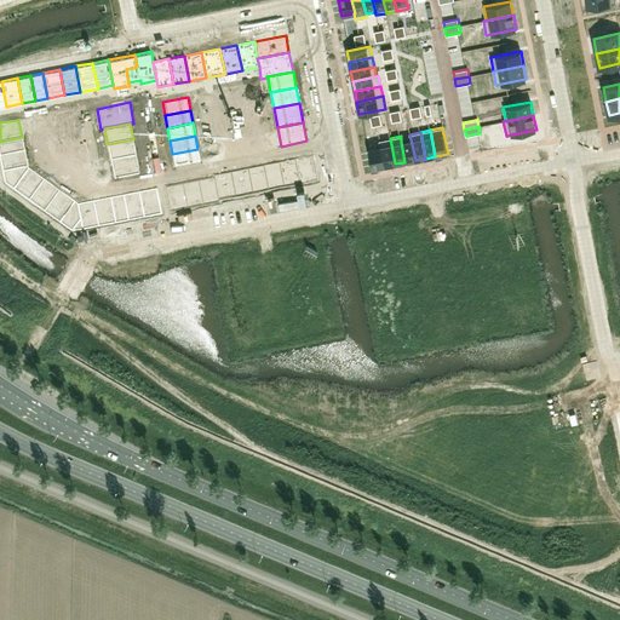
[(22,137),(0,142),(0,155),(24,150),(22,137)]
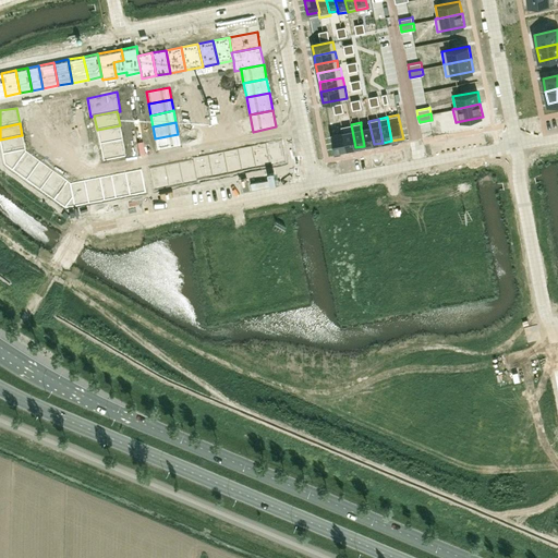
[(351,124),(341,126),(342,131),(343,131),(347,149),(355,147),(351,124)]
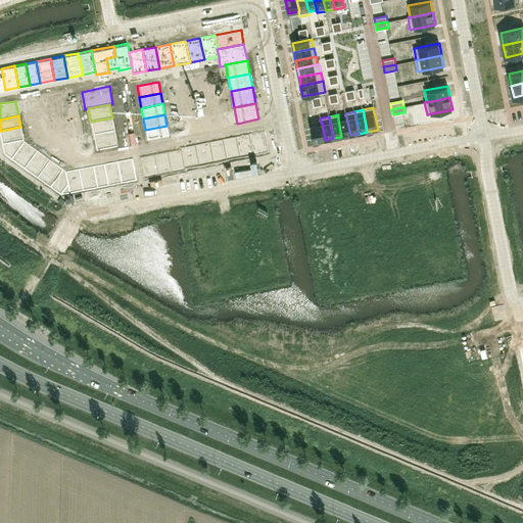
[(112,117),(91,122),(93,135),(114,131),(112,117)]
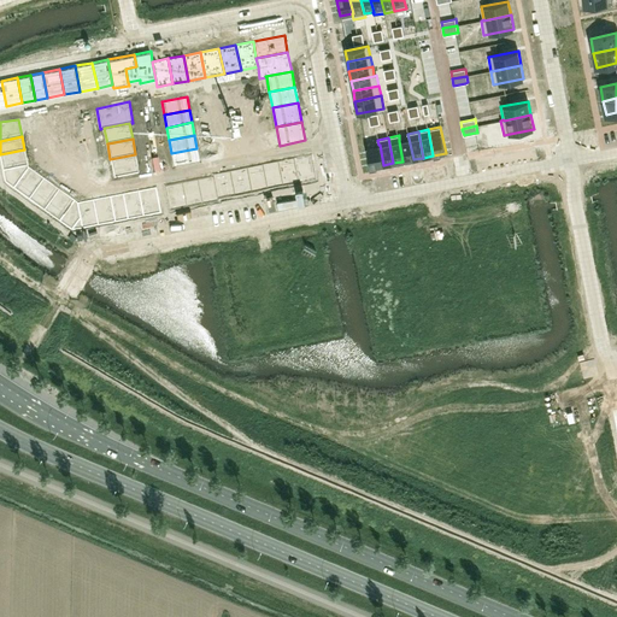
[(399,141),(403,162),(413,159),(409,139),(399,141)]
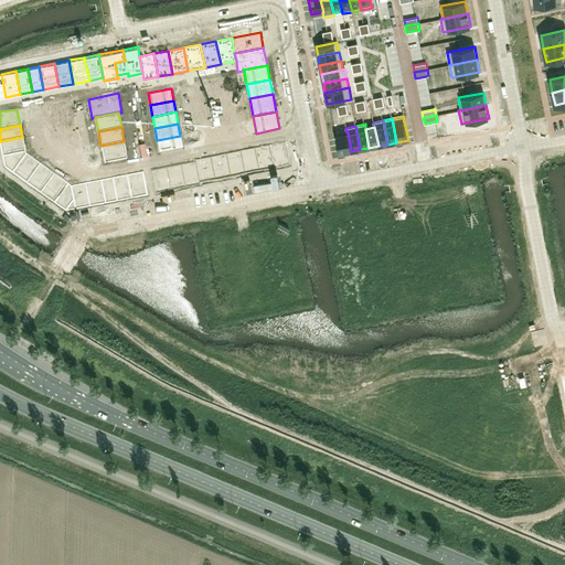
[(347,132),(336,135),(339,153),(351,151),(348,132),(347,132)]
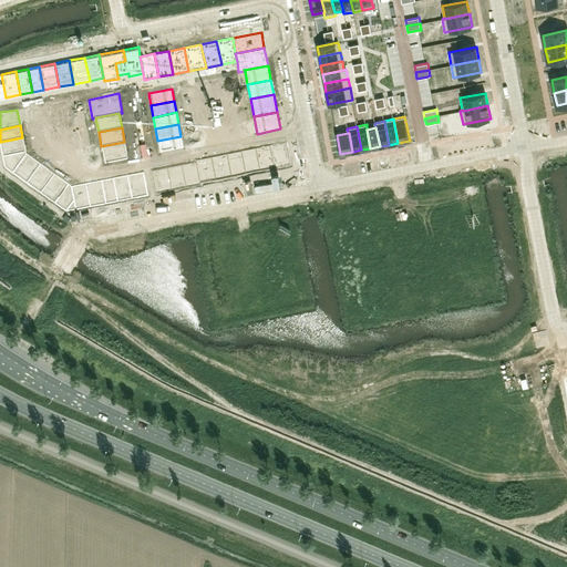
[(181,136),(157,141),(160,153),(183,148),(181,136)]
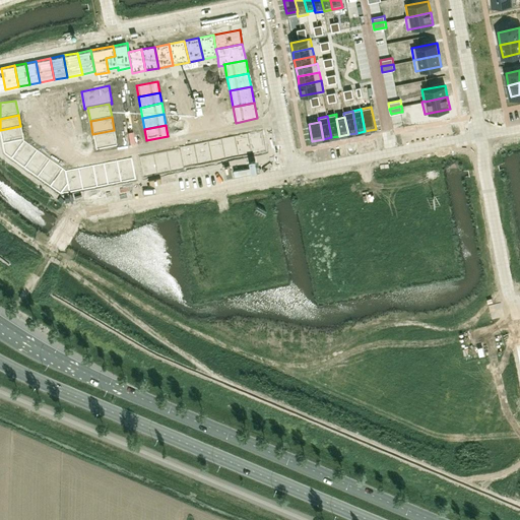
[(20,126),(0,130),(0,134),(2,143),(23,139),(20,126)]
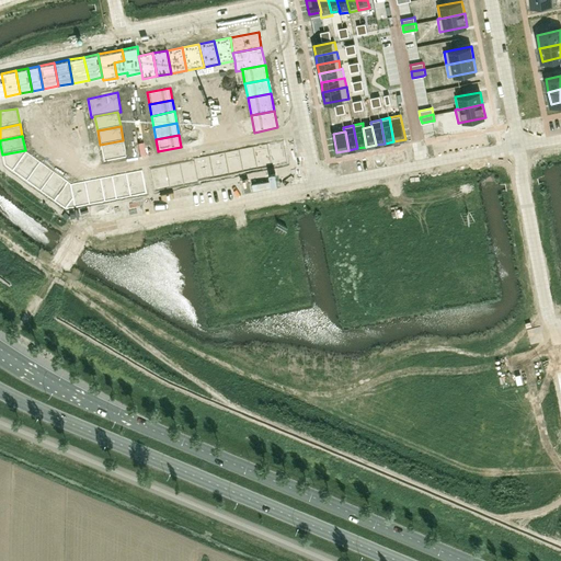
[(123,140),(100,145),(103,162),(126,158),(123,140)]
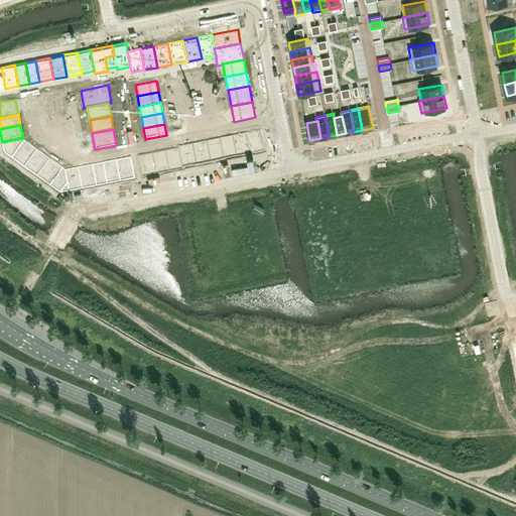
[(260,129),(245,132),(250,153),(264,150),(260,129)]
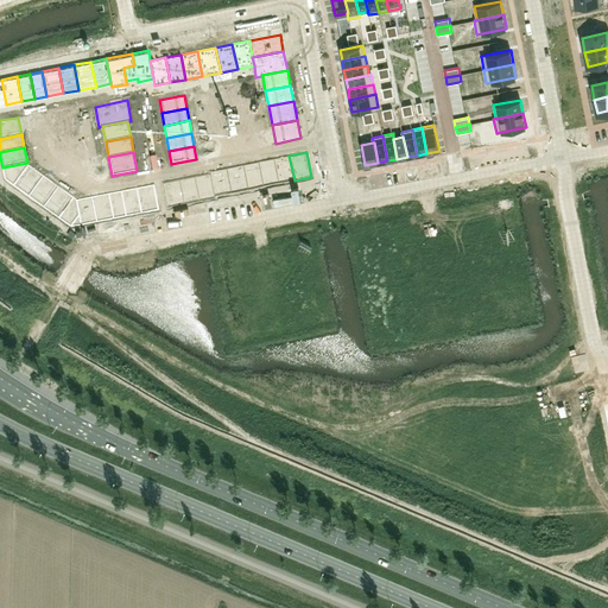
[(289,156),(273,158),(279,184),(295,181),(289,156)]
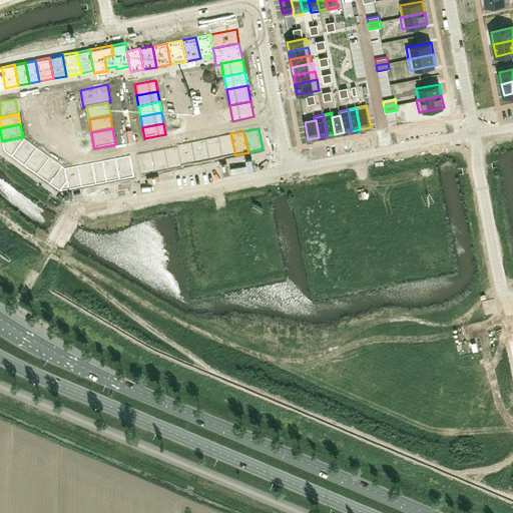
[(230,133),(218,136),(222,157),(235,155),(230,133)]
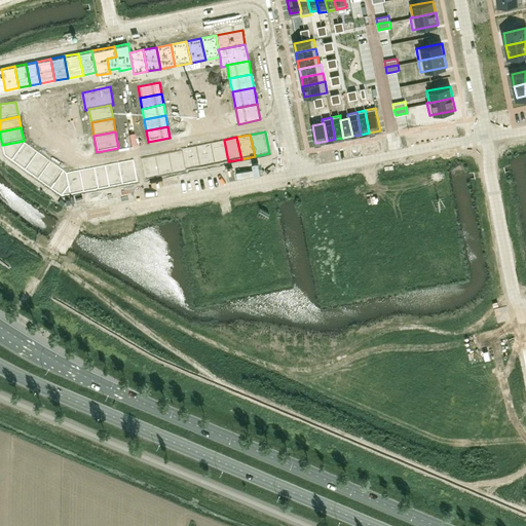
[(224,140),(211,143),(215,164),(228,161),(224,140)]
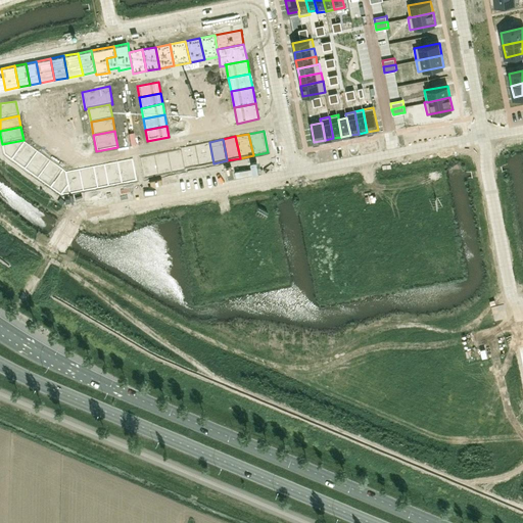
[(24,140),(2,144),(4,154),(11,159),(25,142),(24,141),(24,140)]
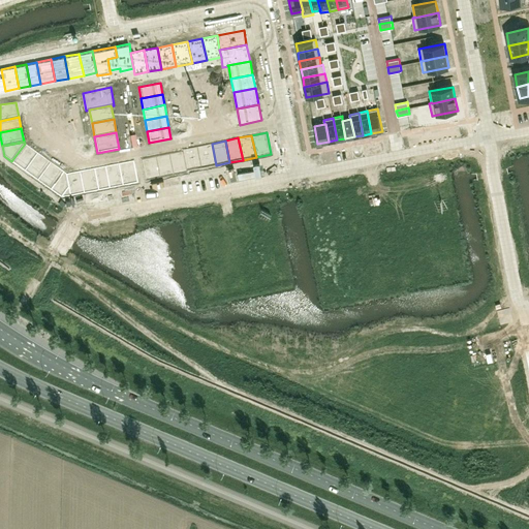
[(25,144),(11,161),(25,170),(37,153),(25,144)]
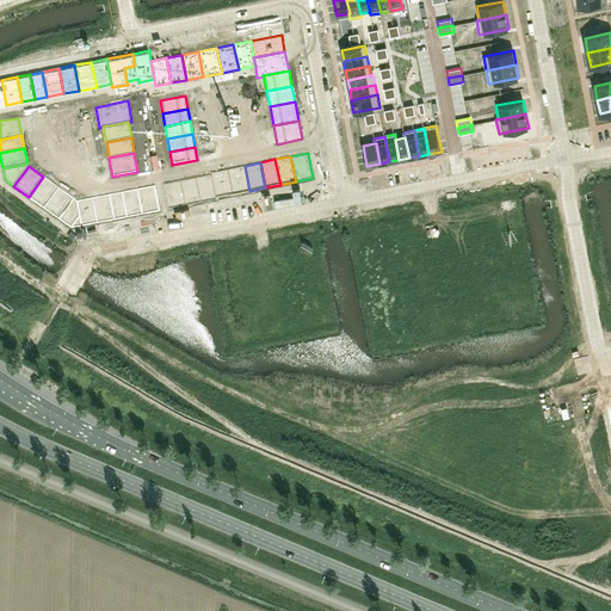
[(245,166),(227,168),(233,193),(250,191),(245,166)]
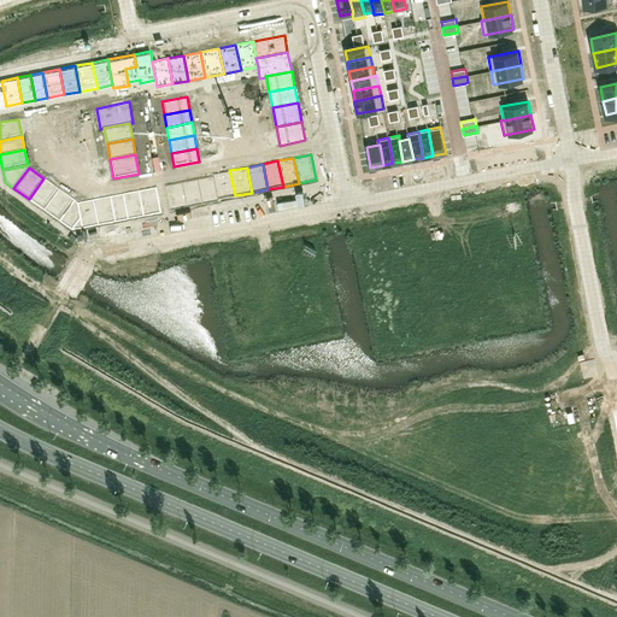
[(229,170),(212,174),(212,176),(213,176),(217,199),(218,199),(235,195),(229,170)]
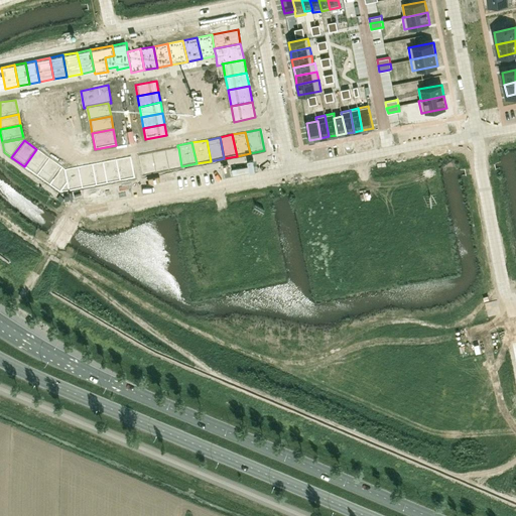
[(177,147),(165,149),(169,171),(182,168),(182,166),(181,166),(178,147),(177,147)]
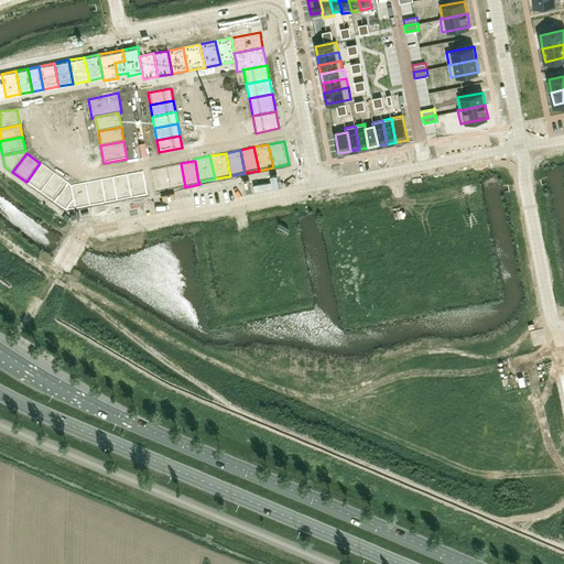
[(40,163),(26,182),(40,192),(54,173),(40,163)]
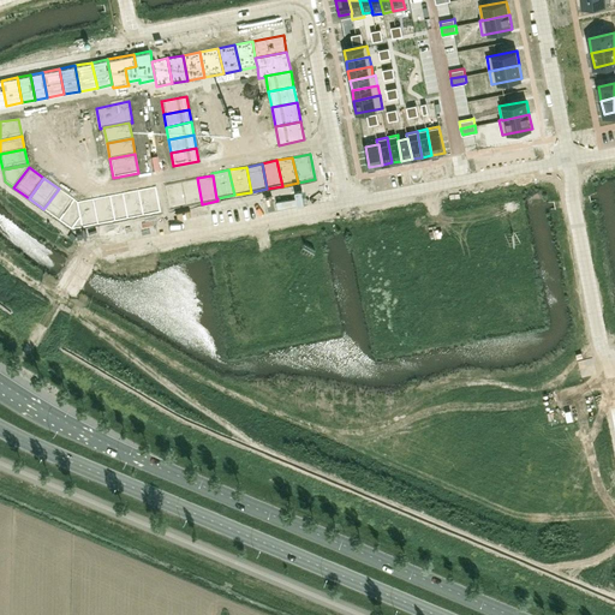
[(197,178),(181,181),(186,207),(202,204),(197,178)]
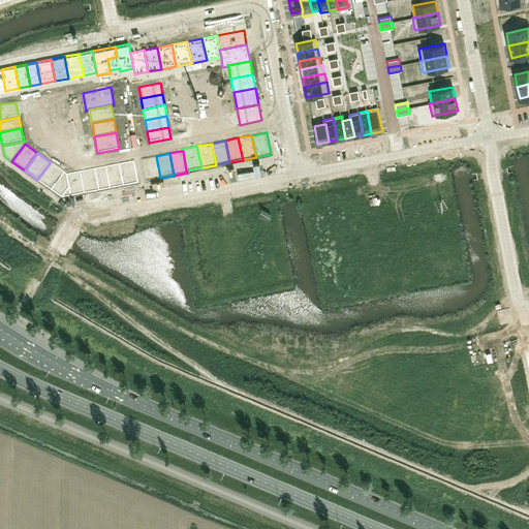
[(156,156),(141,159),(145,181),(160,178),(156,156)]
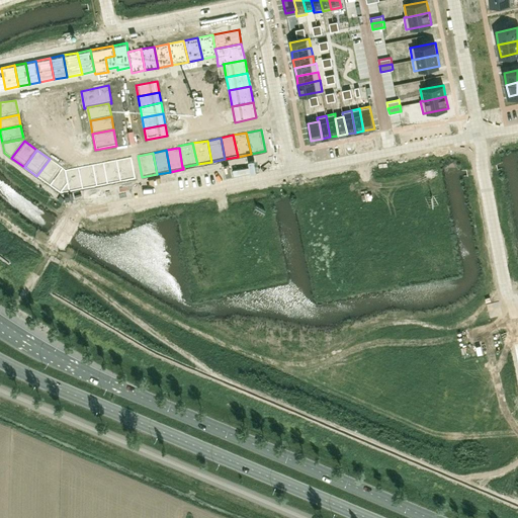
[(131,157),(116,160),(120,181),(135,178),(131,157)]
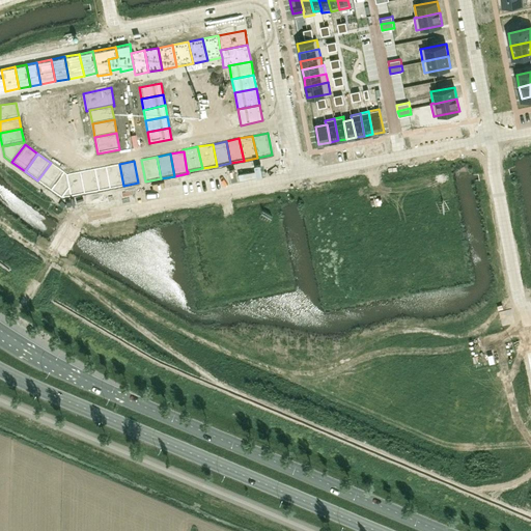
[(51,163),(37,180),(51,190),(64,172),(51,163)]
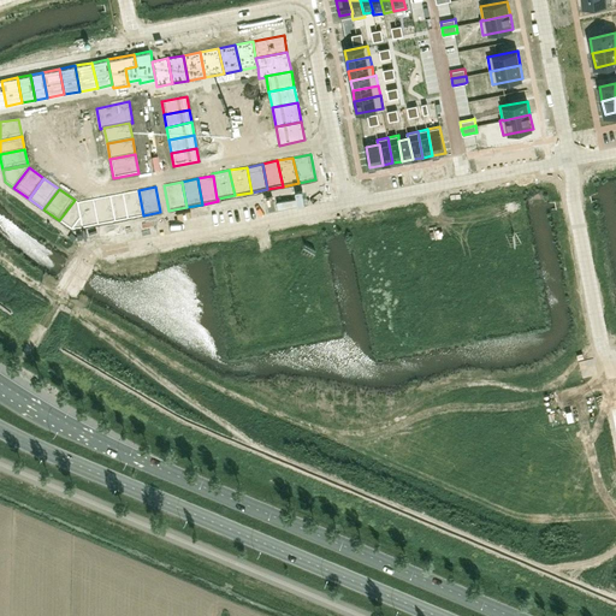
[(138,190),(123,194),(128,219),(143,215),(138,190)]
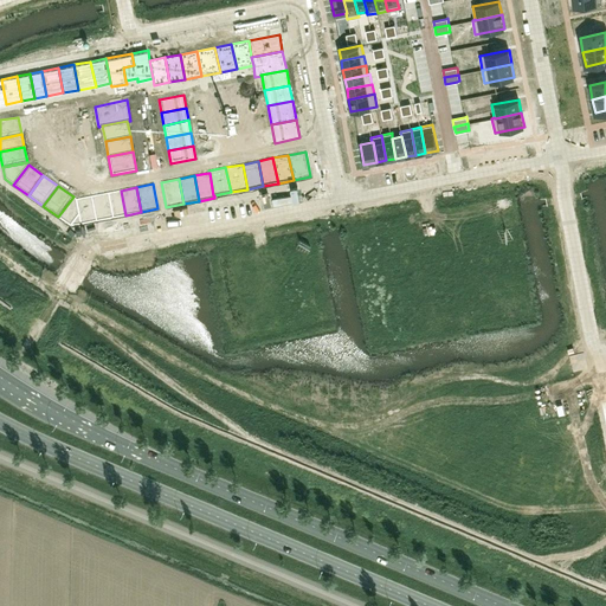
[(121,191),(108,193),(113,218),(126,216),(121,191)]
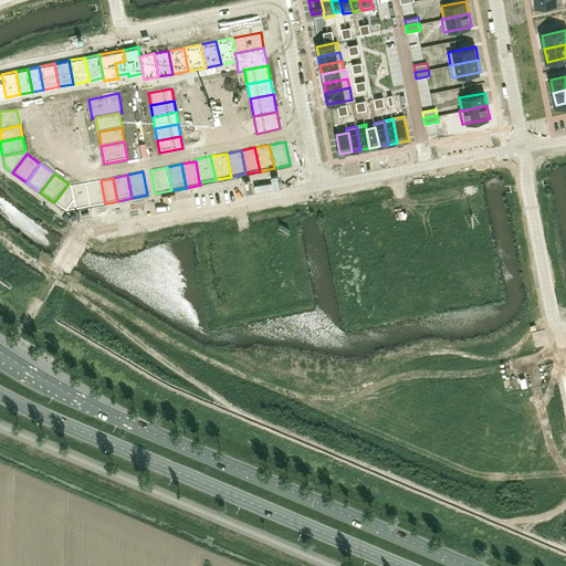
[(101,180),(85,184),(90,207),(105,203),(101,180)]
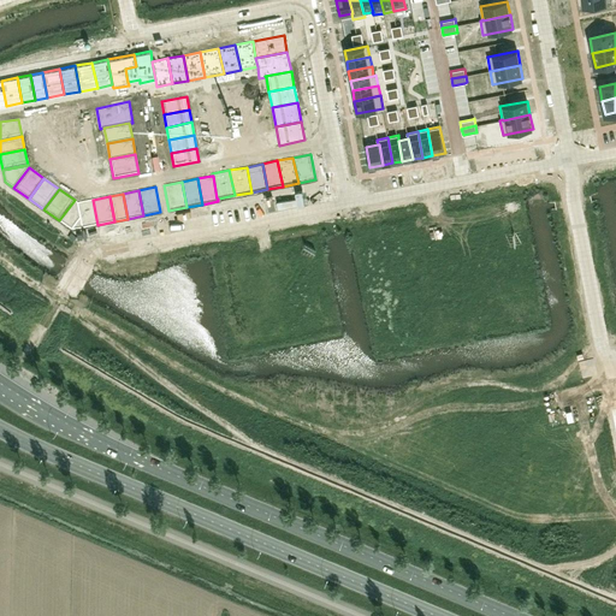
[(75,200),(59,220),(71,230),(82,227),(77,202),(75,200)]
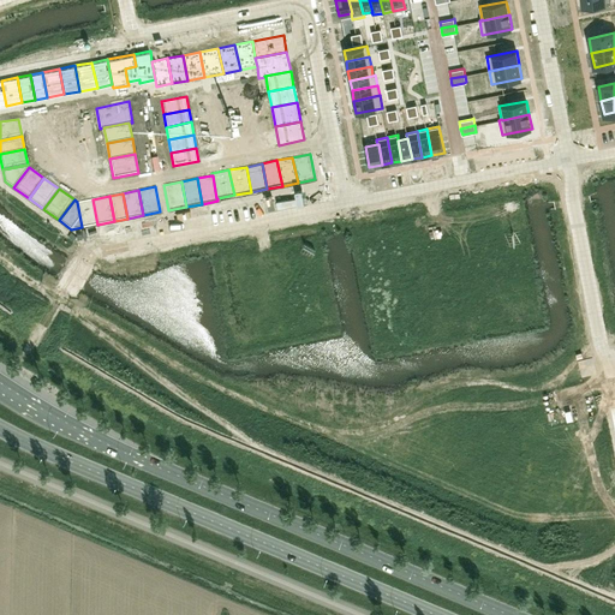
[(77,202),(82,227),(97,225),(93,199),(77,202)]
